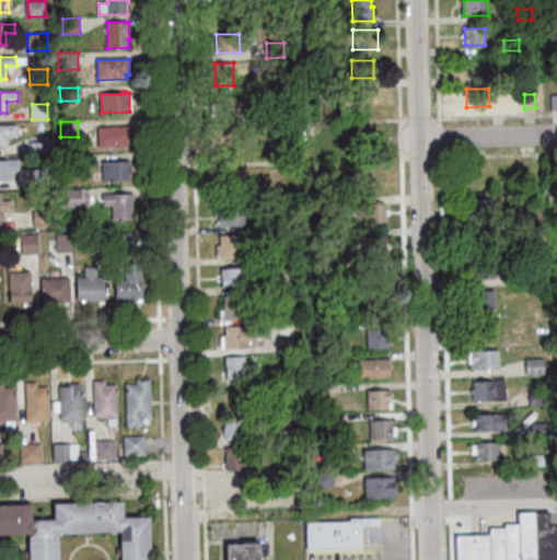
[(0,126),(18,126),(18,137),(8,137),(8,147),(0,147),(0,126)]
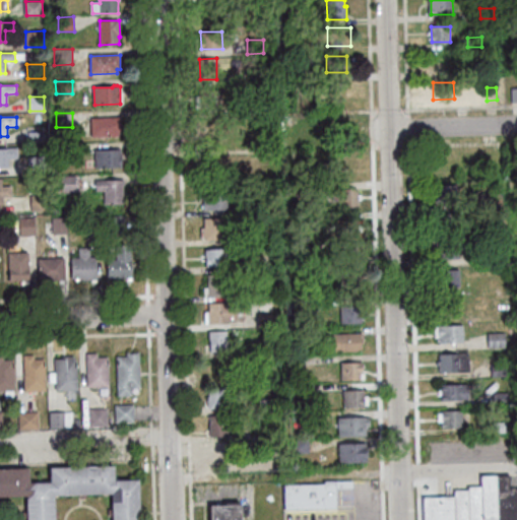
[(119,136),(92,137),(92,118),(121,118),(121,132),(119,132),(119,136)]
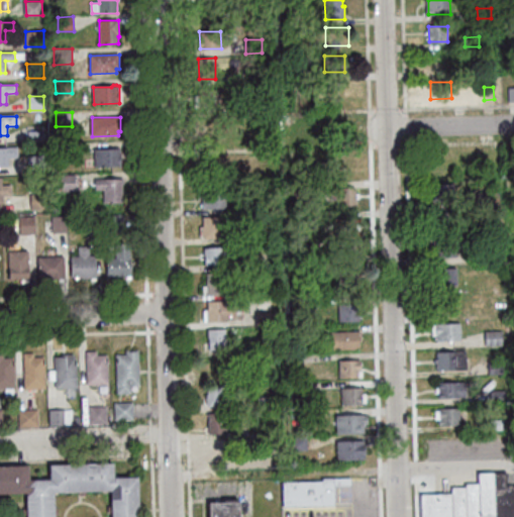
[(28,131),(45,131),(45,140),(28,141),(28,131)]
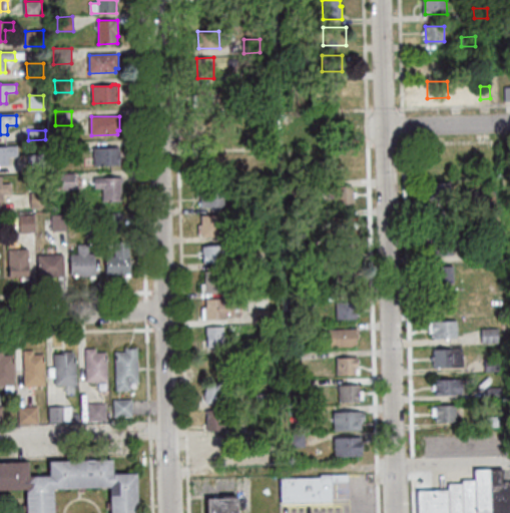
[(0,146),(18,146),(18,156),(8,156),(9,165),(0,165),(0,146)]
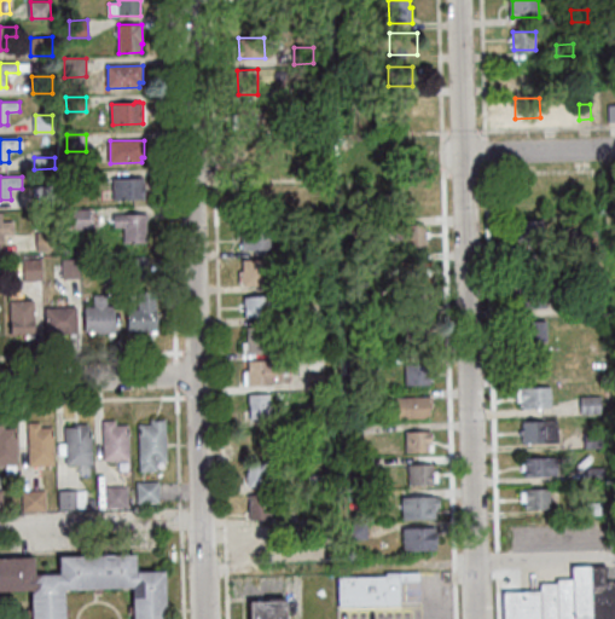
[(114,200),(114,179),(135,179),(135,178),(137,177),(141,177),(144,178),(144,179),(145,179),(145,200),(114,200)]
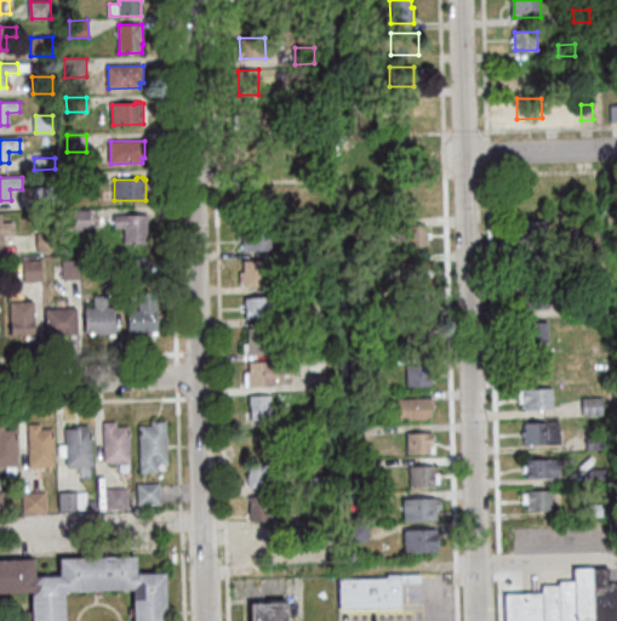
[(35,187),(53,187),(53,206),(35,206),(35,187)]
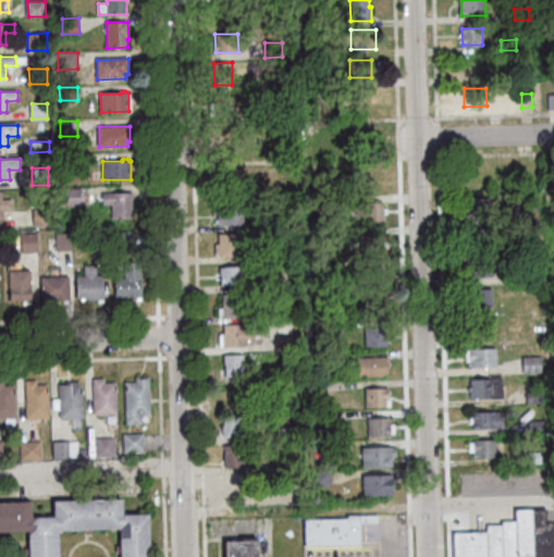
[(241,187),(219,188),(218,171),(230,171),(230,168),(239,168),(241,187)]
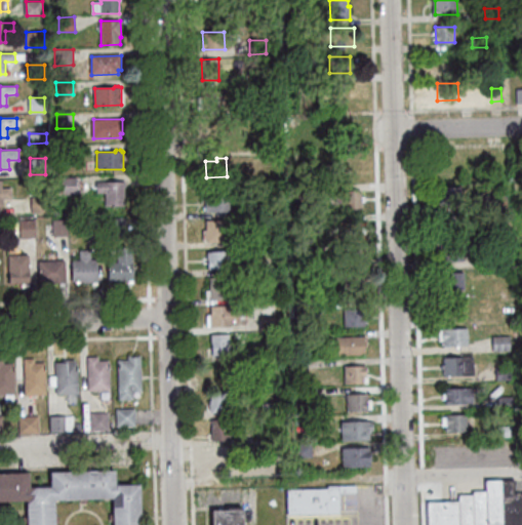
[(442,175),(464,175),(464,158),(442,158),(442,175)]
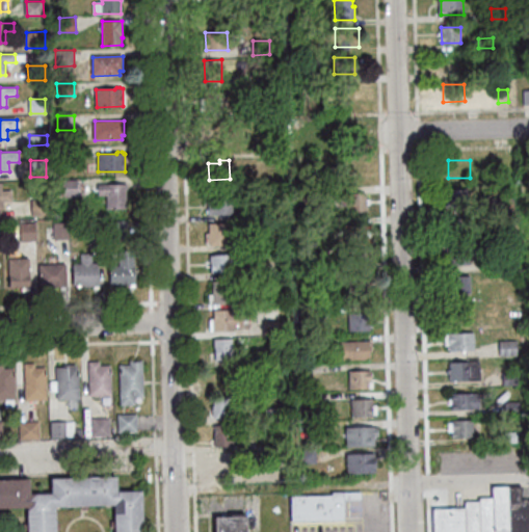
[(350,163),(350,182),(369,182),(369,163),(350,163)]
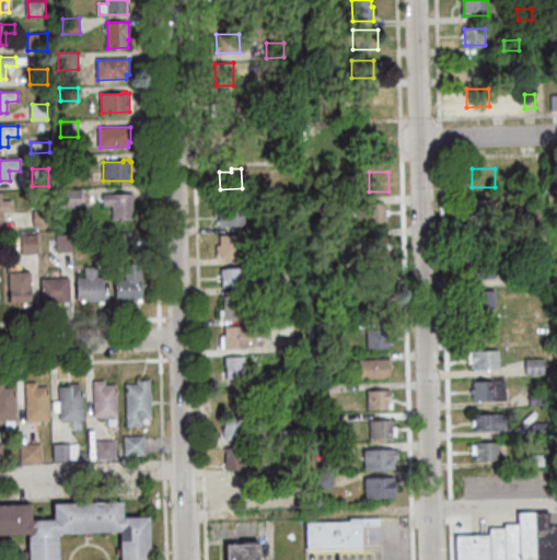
[(82,205),(64,206),(62,190),(81,190),(82,205)]
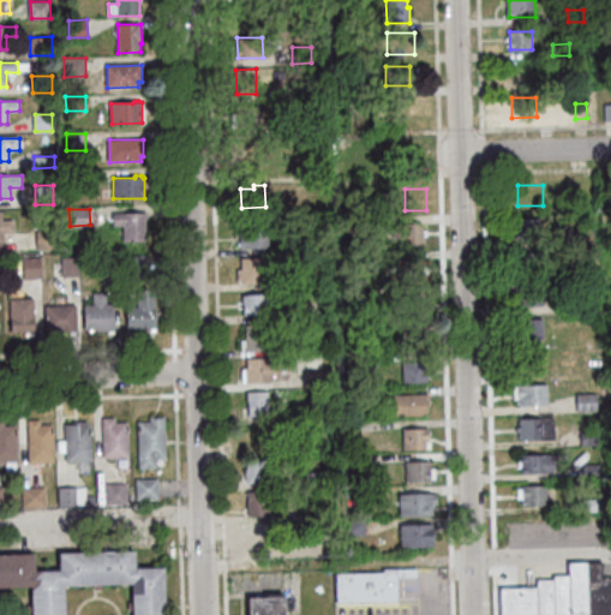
[(0,212),(3,212),(3,221),(15,221),(15,233),(3,233),(4,242),(0,242),(0,212)]
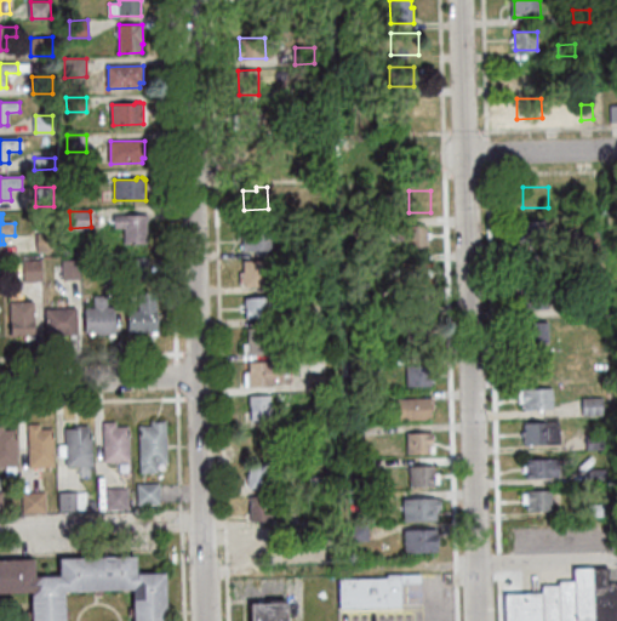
[(125,244),(125,228),(115,229),(115,216),(148,216),(148,221),(147,221),(147,244),(125,244)]
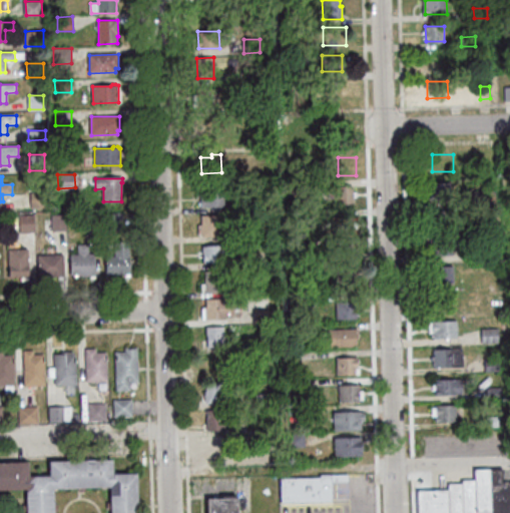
[(308,193),(295,194),(294,181),(308,180),(308,193)]
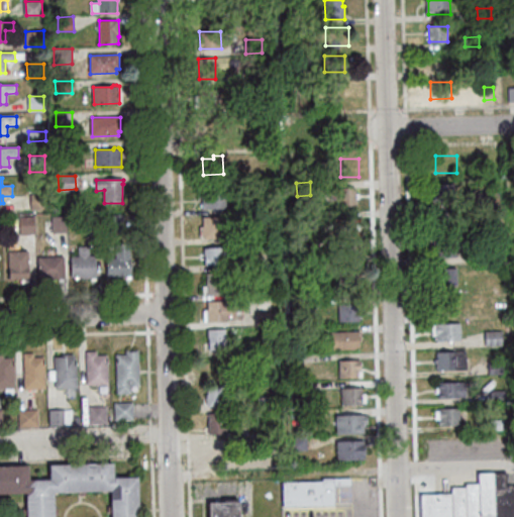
[(434,185),(455,184),(456,202),(435,203),(434,185)]
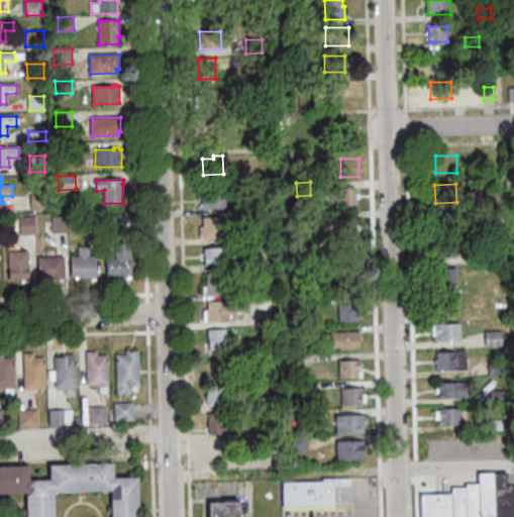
[(355,188),(355,206),(341,206),(340,188),(355,188)]
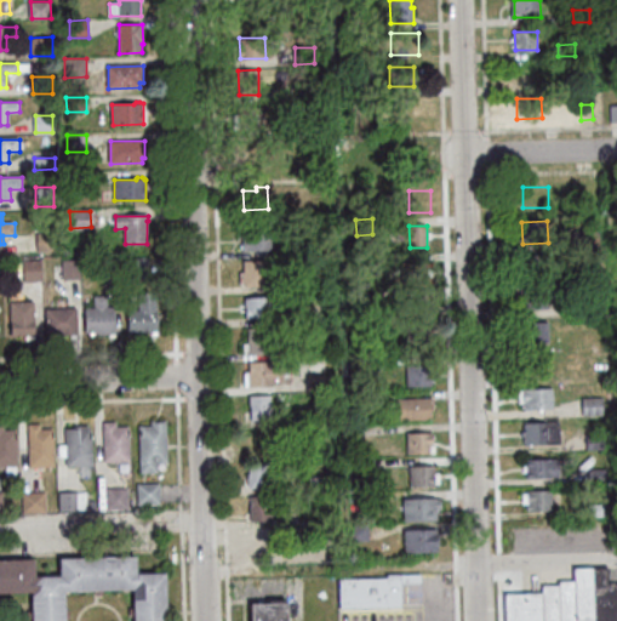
[(244,251),(243,231),(270,229),(270,250),(244,251)]
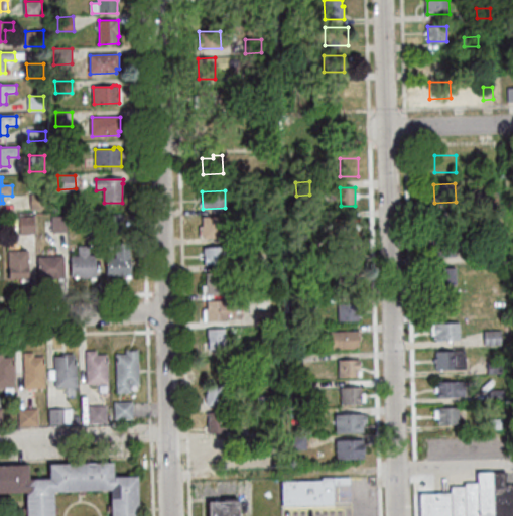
[(46,194),(47,209),(32,210),(32,194),(46,194)]
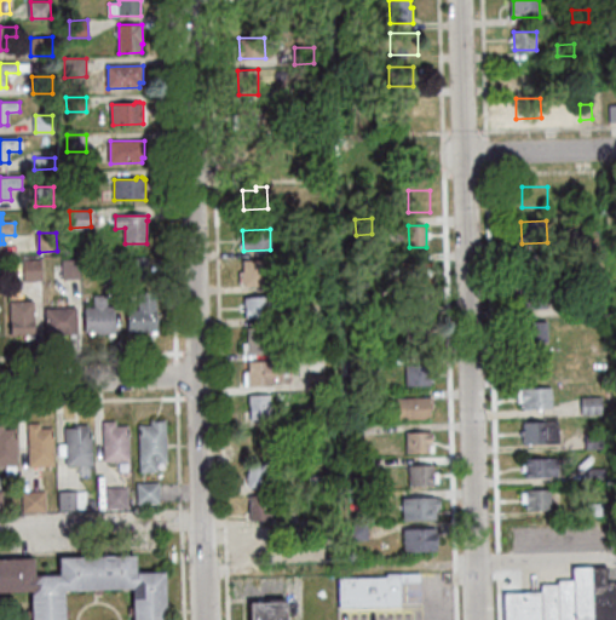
[(126,277),(126,258),(147,258),(147,277),(126,277)]
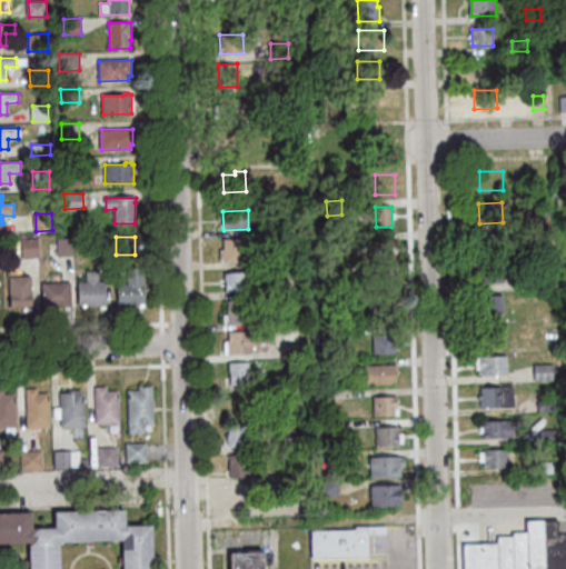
[(59,255),(59,238),(75,238),(75,255),(59,255)]
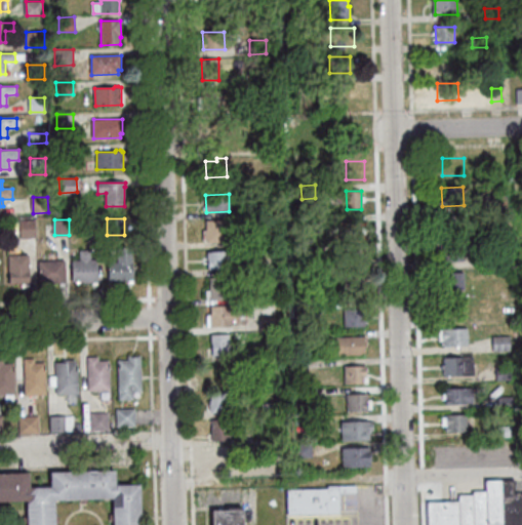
[(87,219),(102,219),(102,236),(87,236),(87,219)]
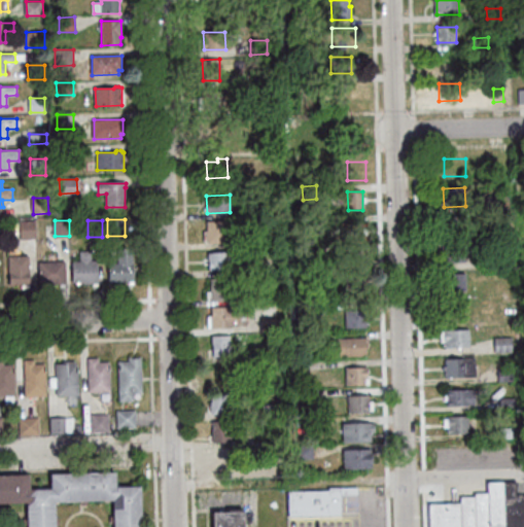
[(22,221),(35,221),(36,238),(22,239),(22,221)]
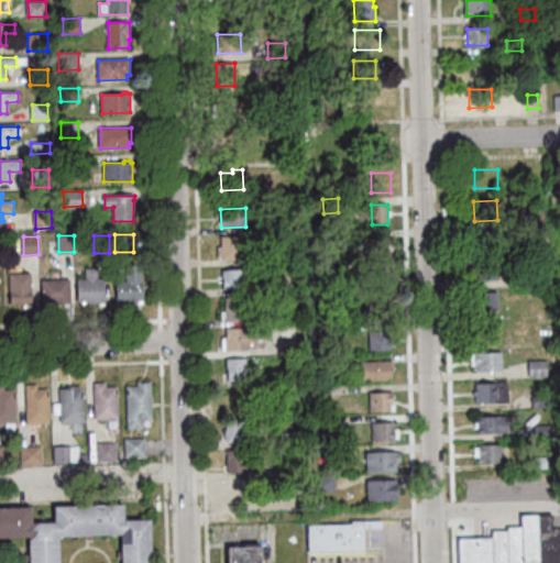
[(253,258),(223,260),(222,238),(241,236),(242,250),(253,249),(253,258)]
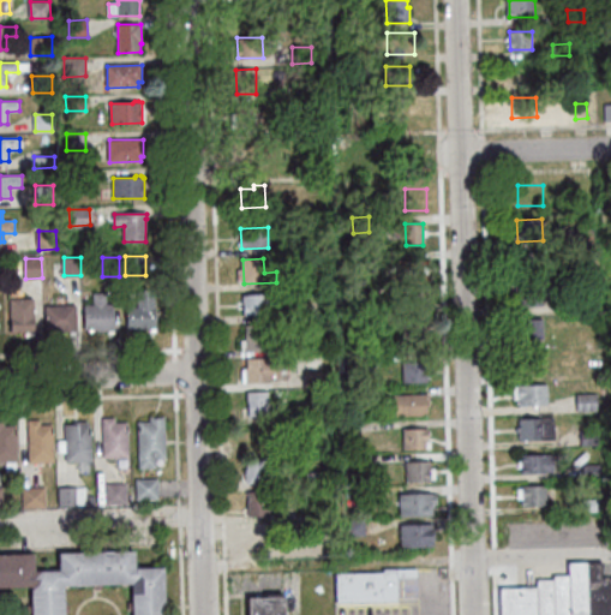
[(424,261),(424,282),(400,282),(399,262),(424,261)]
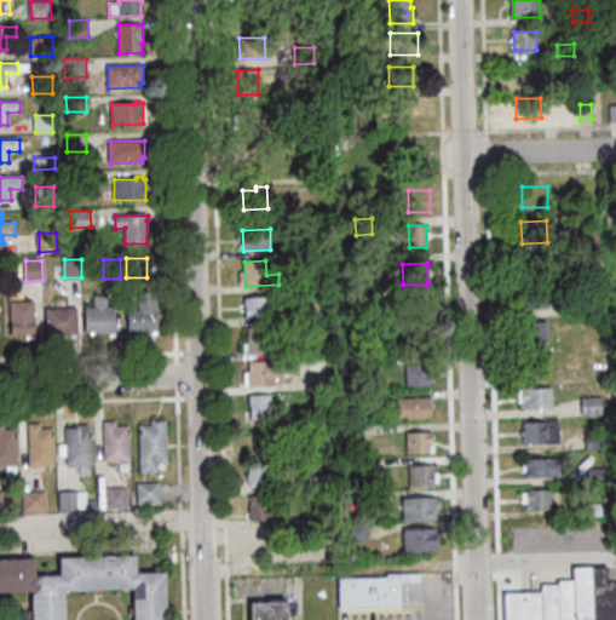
[(522,288),(547,287),(548,306),(523,308),(522,288)]
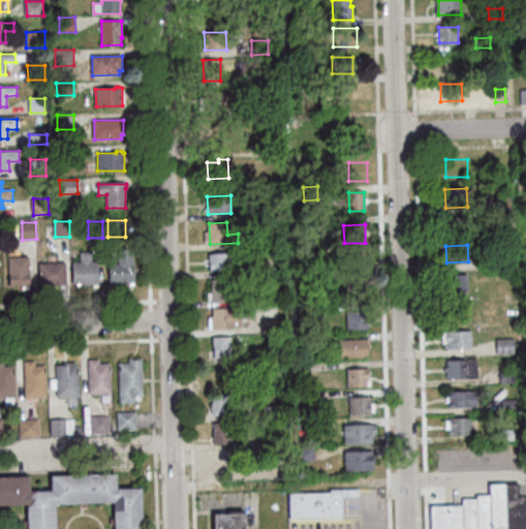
[(110,265),(120,265),(119,252),(133,252),(134,283),(121,283),(120,281),(111,281),(110,265)]
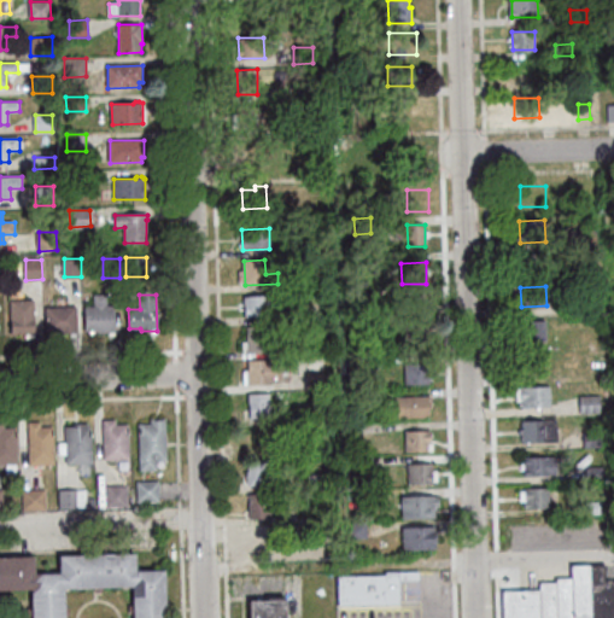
[(282,295),(282,315),(246,316),(245,297),(282,295)]
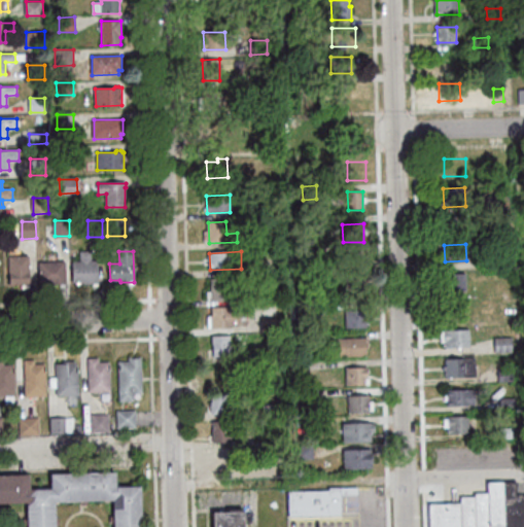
[(74,283),(74,262),(81,262),(81,252),(92,252),(92,261),(98,261),(99,283),(86,283),(74,283)]
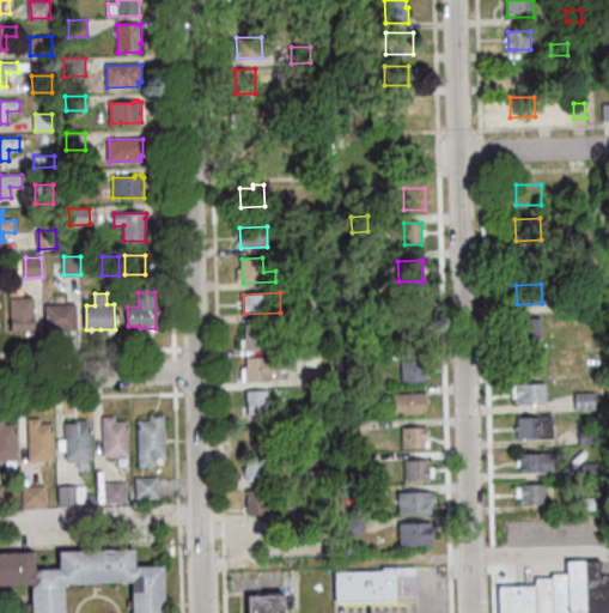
[(565,296),(565,311),(583,311),(583,296),(565,296)]
